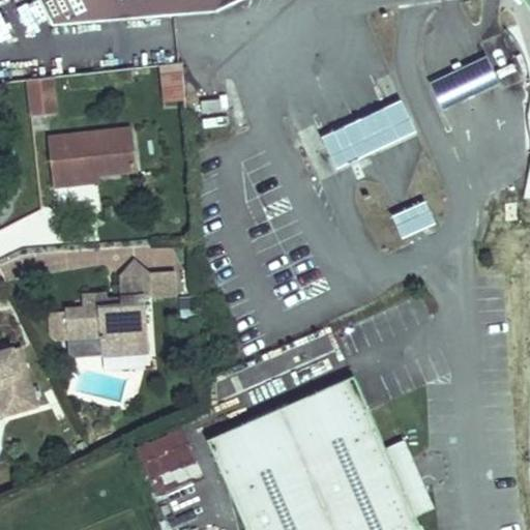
[(0,0),(0,2),(4,0),(48,0),(58,21),(222,6),(234,0),(0,0)]
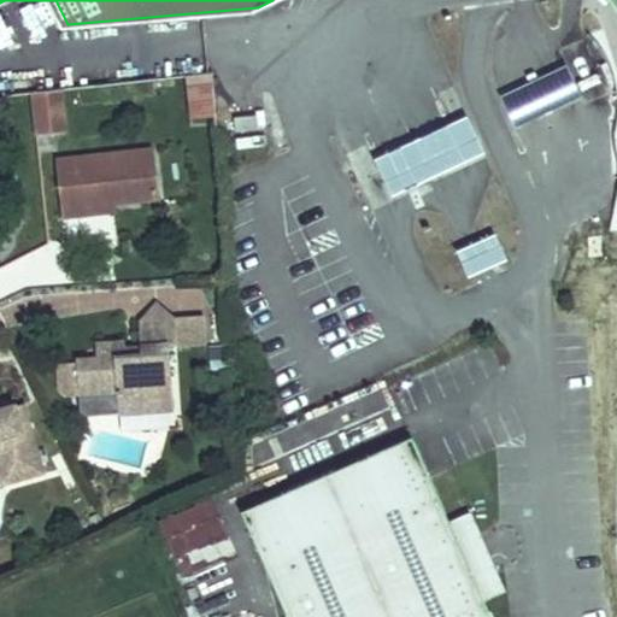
[(585,89),(570,60),(542,72),(556,103),(585,89)]
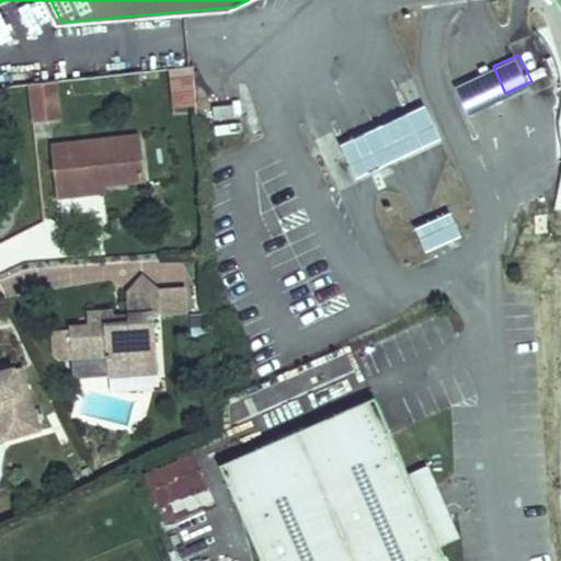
[(169,68),(170,110),(195,110),(194,67),(169,68)]
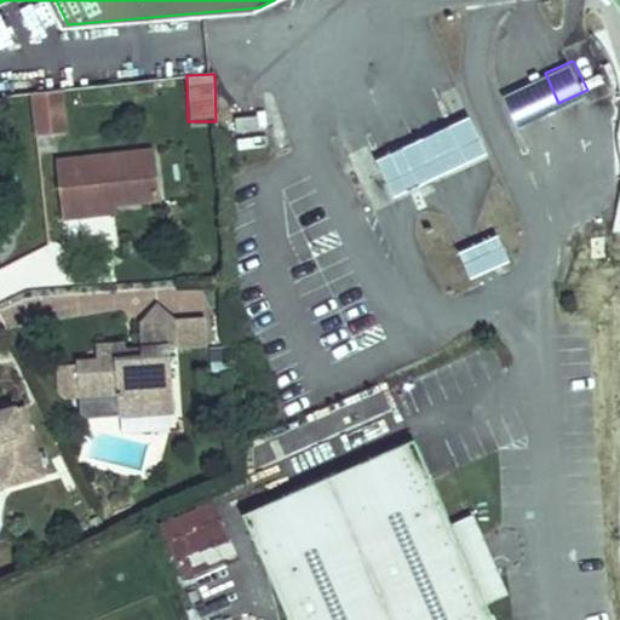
[(551,108),(537,78),(509,91),(522,121),(551,108)]
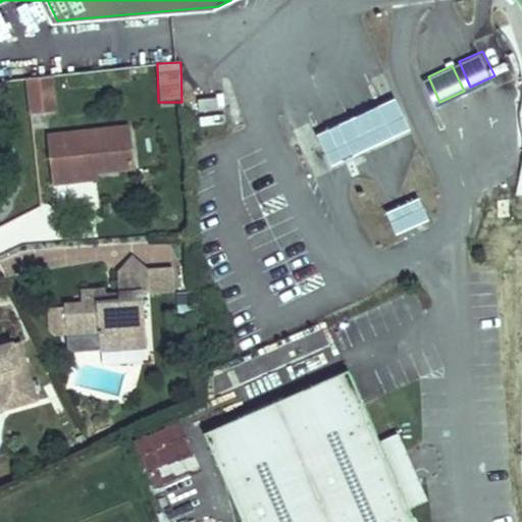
[(56,112),(52,77),(28,80),(32,115),(56,112)]
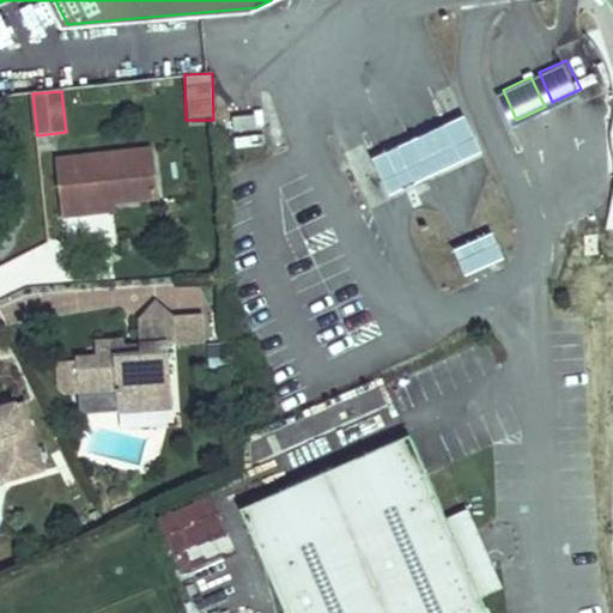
[(471,111),(376,152),(393,189),(486,147),(471,111)]
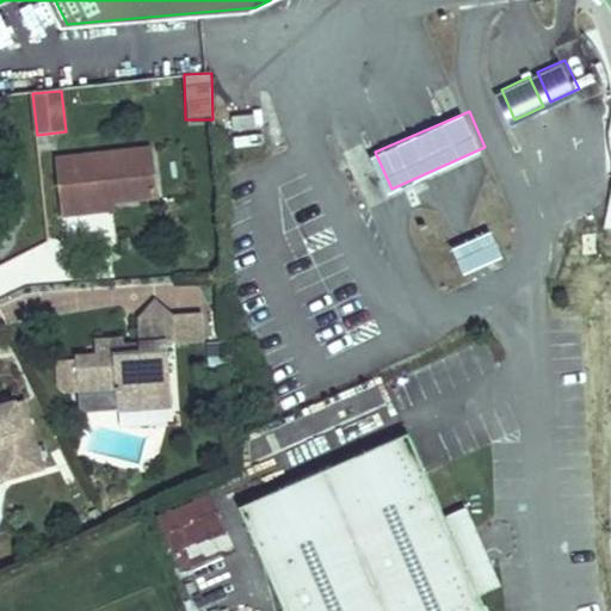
[(62,216),(85,214),(84,207),(115,203),(158,198),(152,148),(56,159),(62,216)]
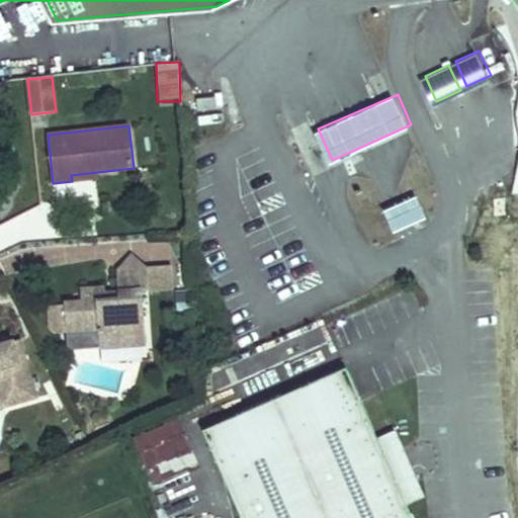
[(98,178),(97,172),(71,175),(72,181),(98,178)]
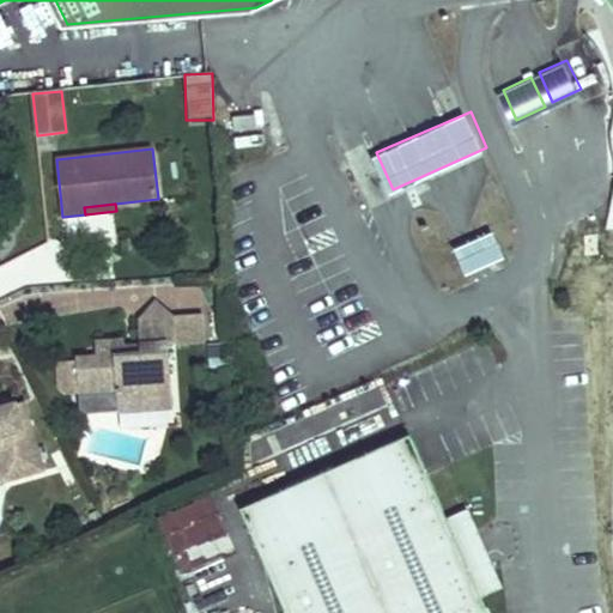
[(489,259),(499,253),(491,236),(480,242),(489,259)]
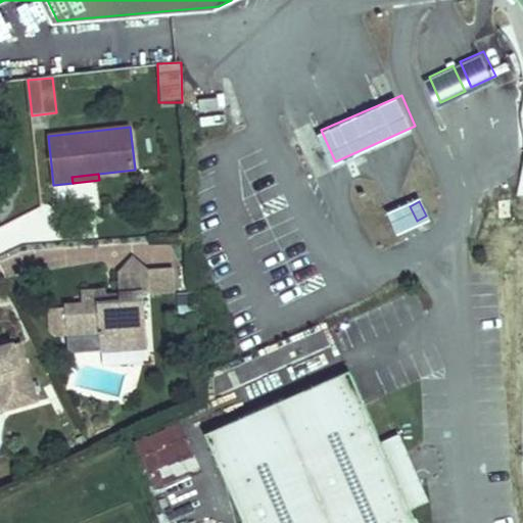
[(130,339),(146,338),(144,293),(150,293),(149,273),(133,258),(119,274),(120,293),(121,311),(107,312),(106,293),(106,290),(82,291),(83,304),(65,306),(65,310),(51,311),(52,330),(57,334),(67,334),(68,353),(125,349),(125,344),(130,339)]
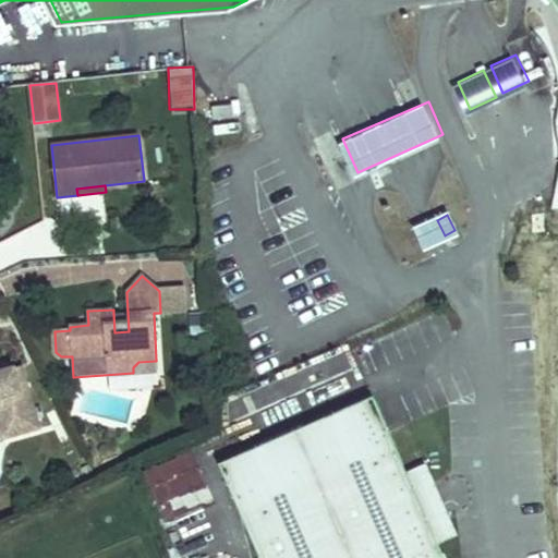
[(159,291),(160,313),(187,311),(185,288),(159,291)]
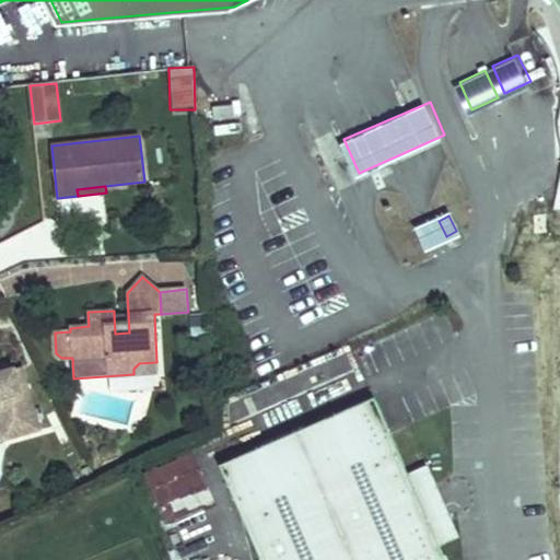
[(129,333),(128,314),(114,314),(115,334),(129,333)]
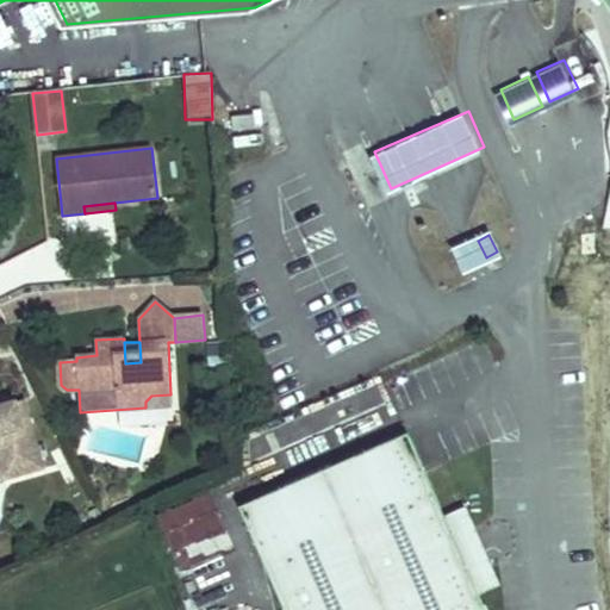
[(172,406),(170,394),(151,396),(145,402),(145,408),(172,406)]
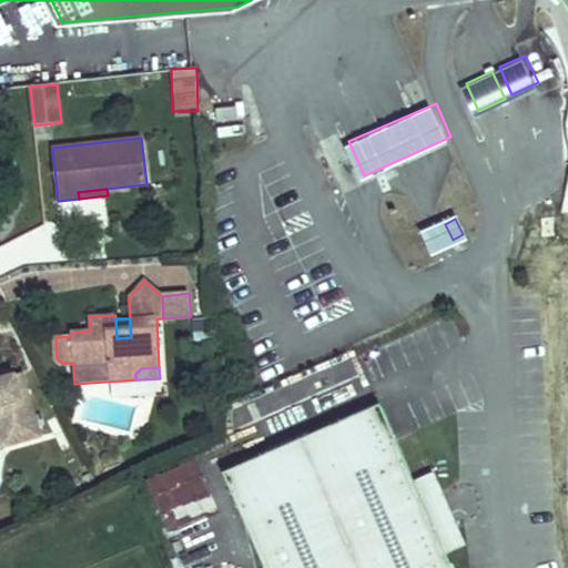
[(41,436),(23,373),(0,378),(0,435),(3,446),(41,436)]
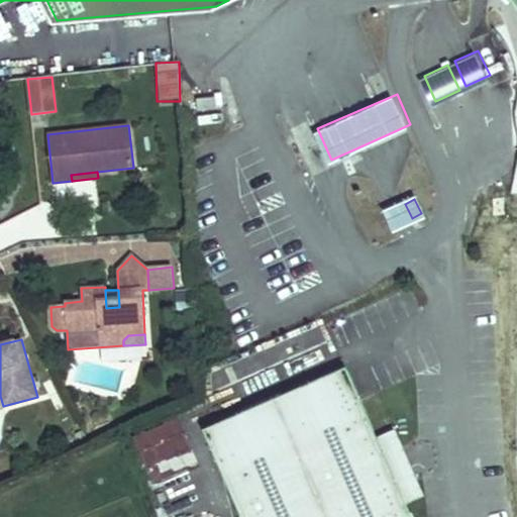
[(343,364),(203,426),(217,458),(357,395),(343,364)]
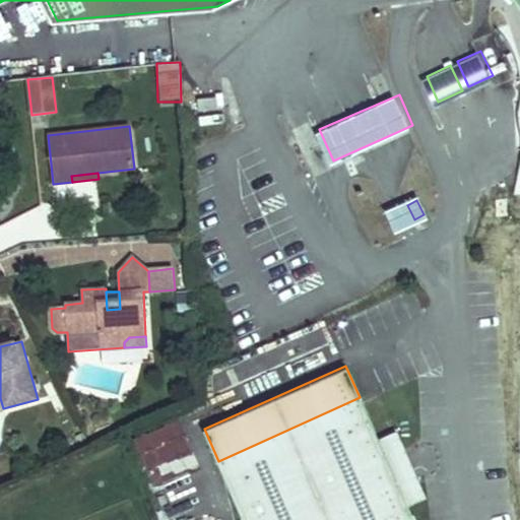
[(360,397),(218,461),(245,519),(414,519),(406,502),(376,434),(362,401),(360,397)]
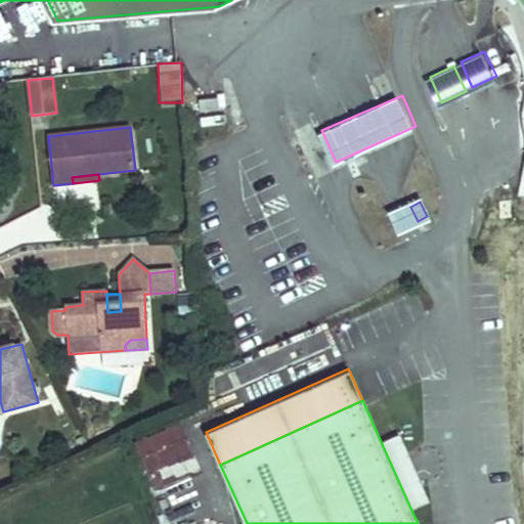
[(158,509),(200,492),(192,475),(200,472),(180,424),(131,443),(158,509)]
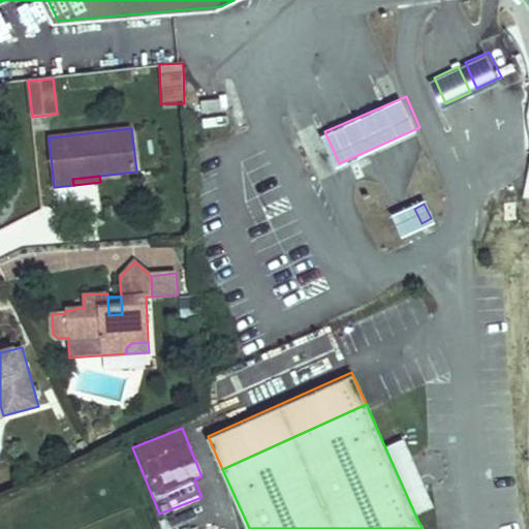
[(433,502),(402,433),(382,441),(413,510),(433,502)]
